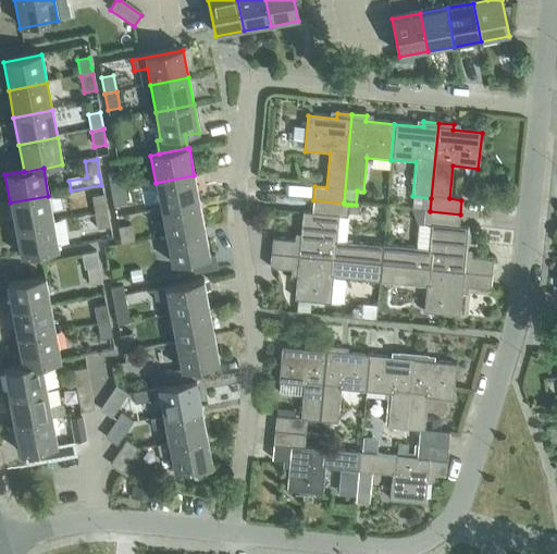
[(108,175),(111,192),(123,189),(120,173),(108,175)]
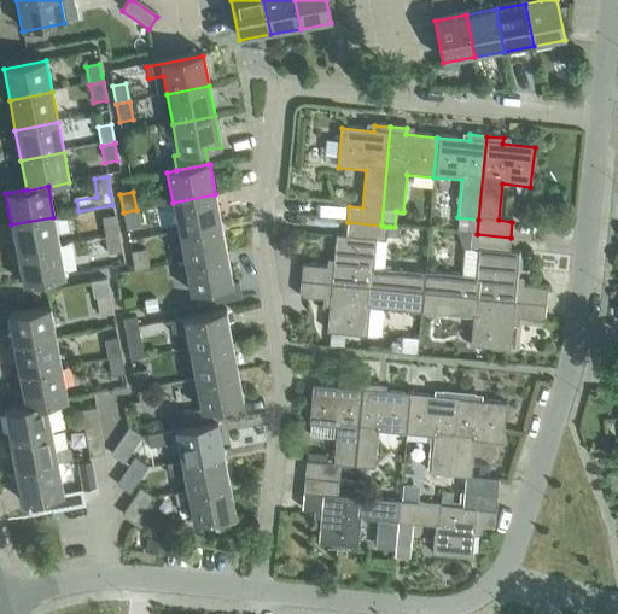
[(221,224),(215,194),(173,203),(179,233),(221,224)]
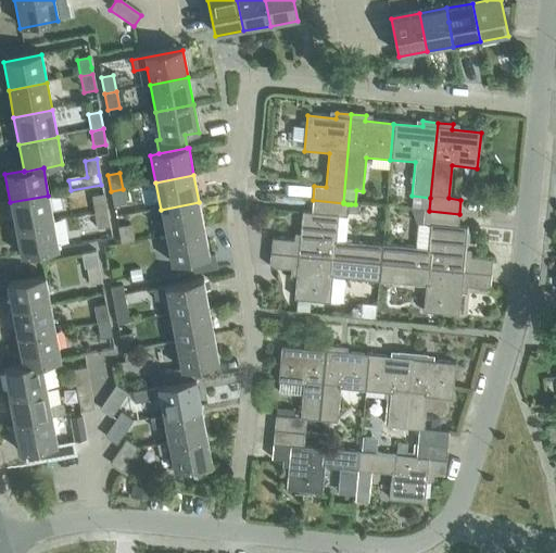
[(126,205),(123,189),(111,191),(114,208),(126,205)]
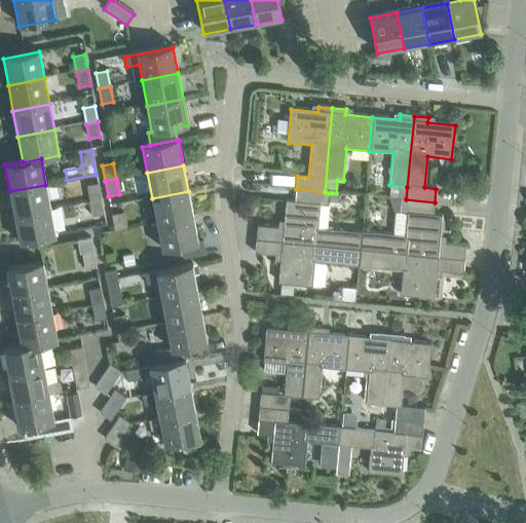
[(50,210),(45,185),(9,191),(14,217),(50,210)]
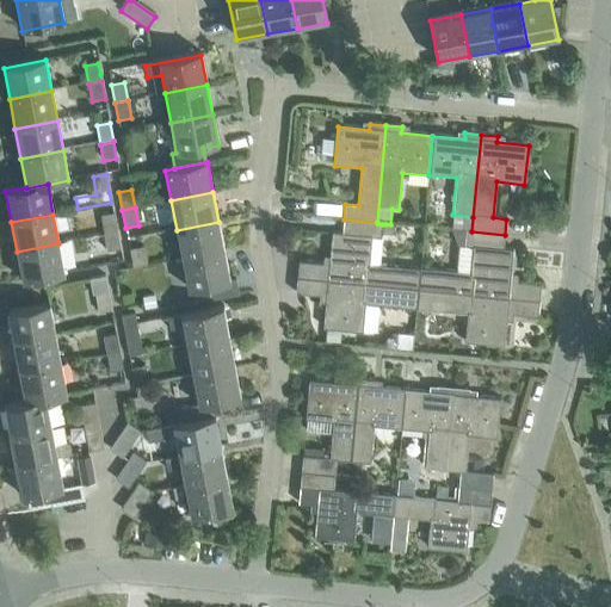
[(100,217),(104,235),(117,233),(113,215),(100,217)]
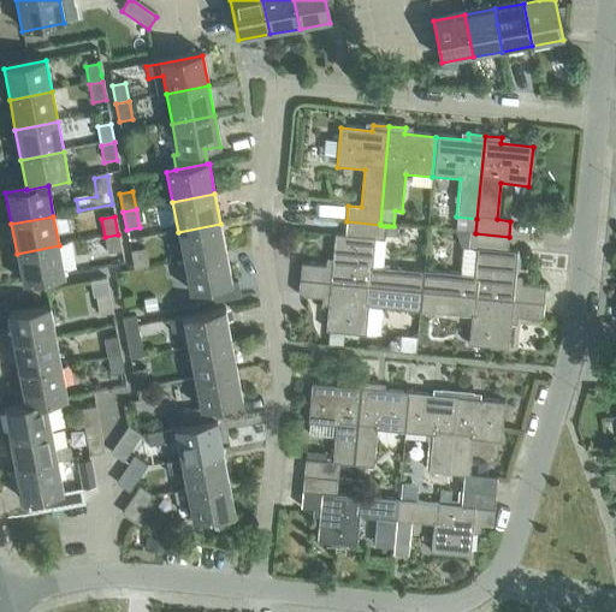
[(301,265),(300,281),(421,293),(424,273),(380,268),(383,242),(384,242),(384,237),(385,230),(385,226),(380,225),(347,221),(345,237),(335,236),(332,267),(301,265)]
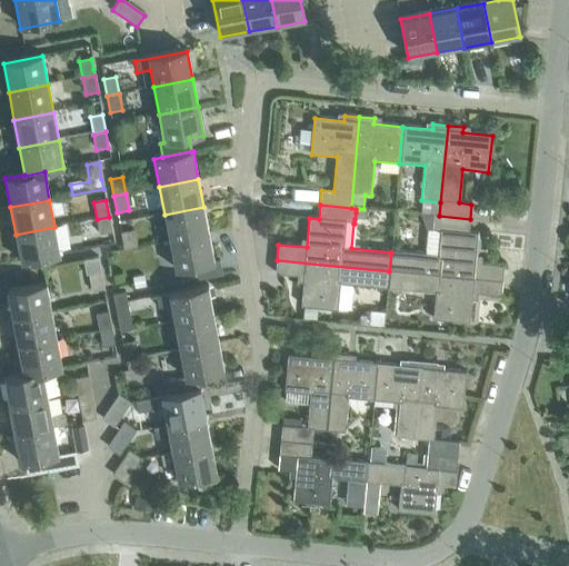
[(209,235),(203,207),(165,215),(169,242),(209,235)]
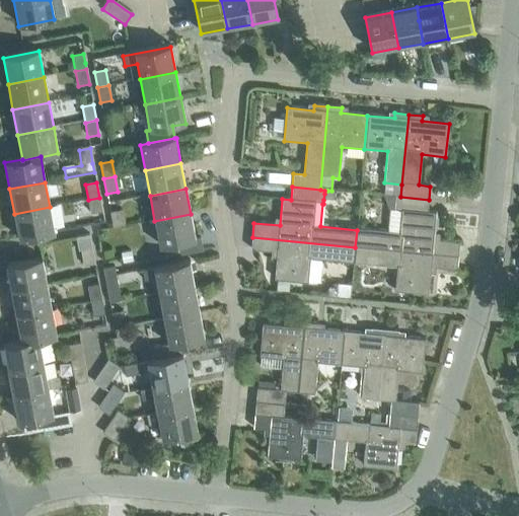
[(334,191),(331,191),(327,191),(324,191),(324,194),(323,200),(332,201),(334,191)]
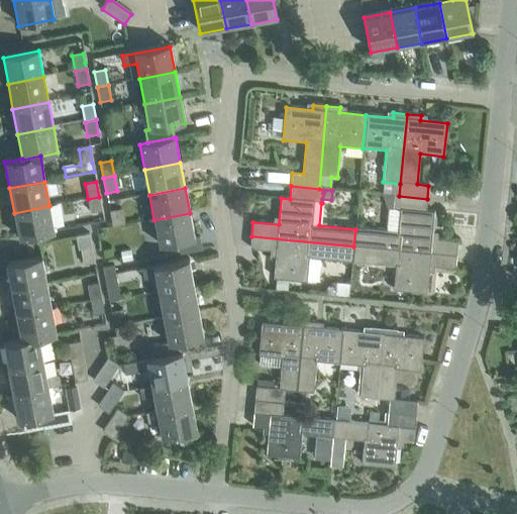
[(355,229),(353,246),(456,255),(457,242),(431,239),(434,213),(425,212),(401,210),(393,210),(394,195),(382,194),(382,195),(387,209),(389,209),(387,231),(355,229)]
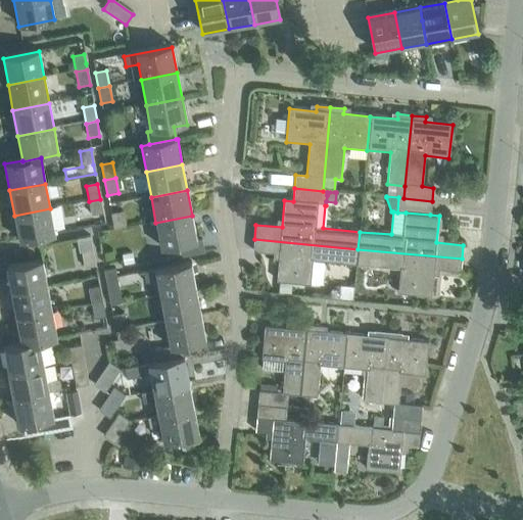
[(430,215),(432,201),(403,198),(398,197),(397,213),(406,213),(430,215)]
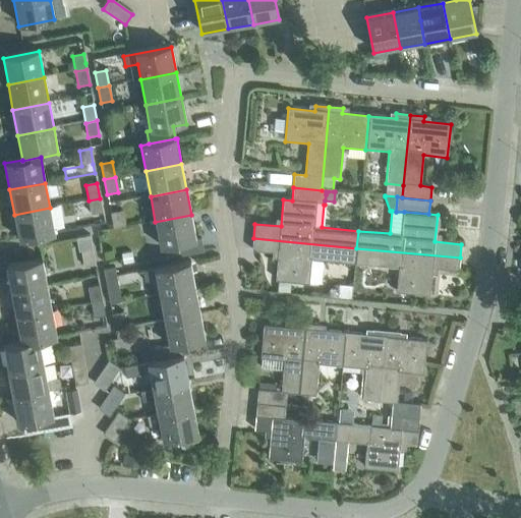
[(103,214),(100,198),(89,200),(92,216),(103,214)]
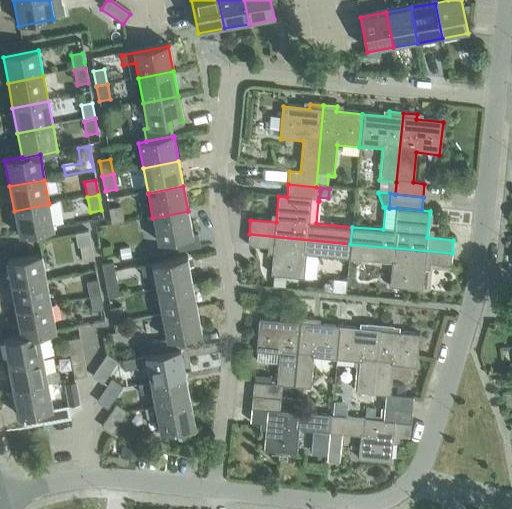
[(54,230),(49,204),(14,211),(19,237),(54,230)]
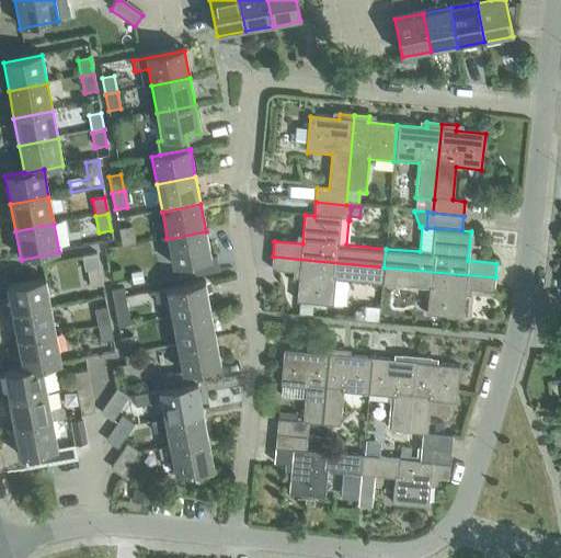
[(122,248),(134,246),(130,228),(118,231),(122,248)]
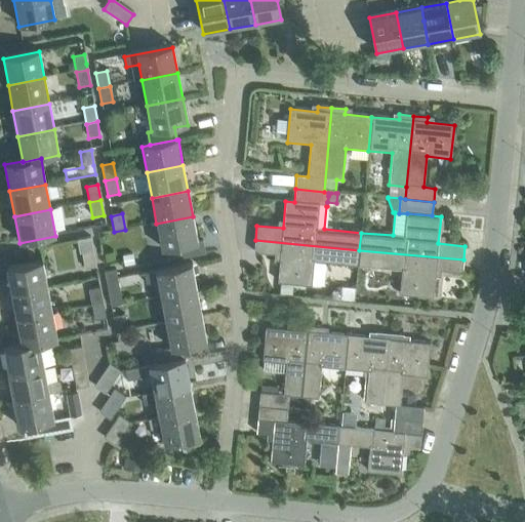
[(198,243),(193,216),(156,224),(161,250),(175,247),(178,261),(205,255),(203,242),(198,243)]
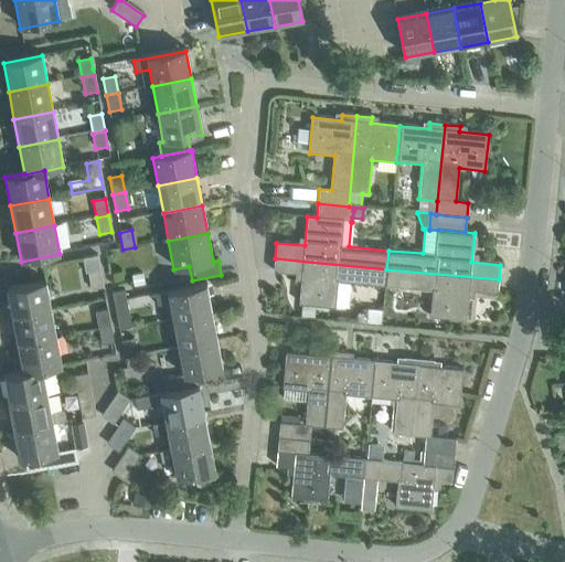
[(97,258),(82,261),(85,275),(88,275),(92,292),(103,289),(100,272),(97,258)]
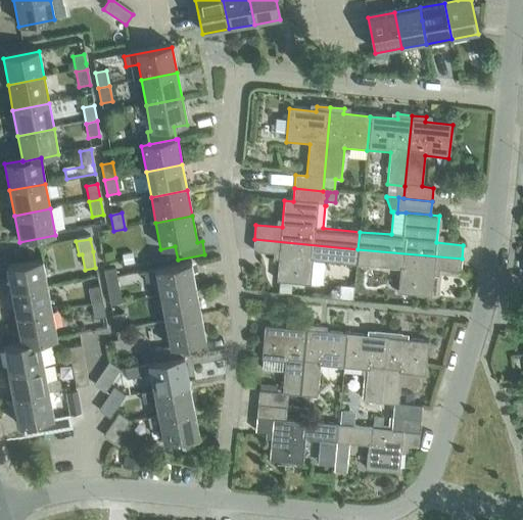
[(254,239),(252,252),(279,255),(277,282),(280,283),(292,284),(311,286),(322,287),(324,263),(357,266),(358,249),(254,239)]
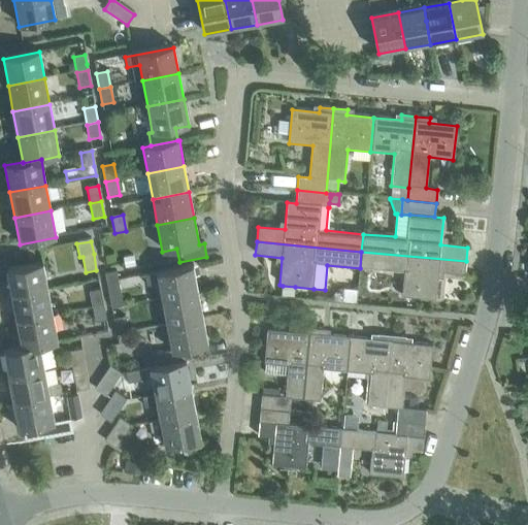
[(464,275),(466,261),(361,252),(360,268),(403,273),(401,297),(435,300),(438,273),(464,275)]
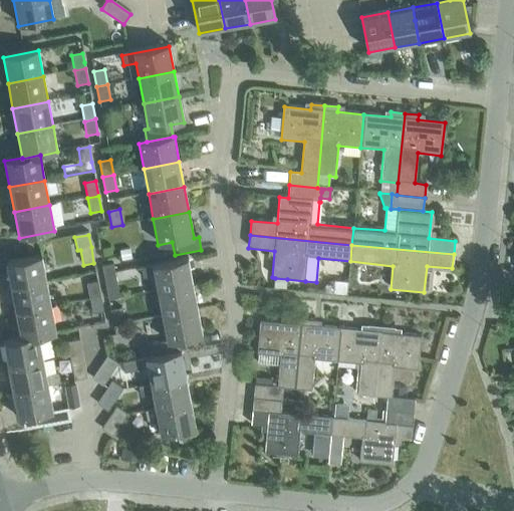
[(132,260),(130,250),(120,252),(121,262),(132,260)]
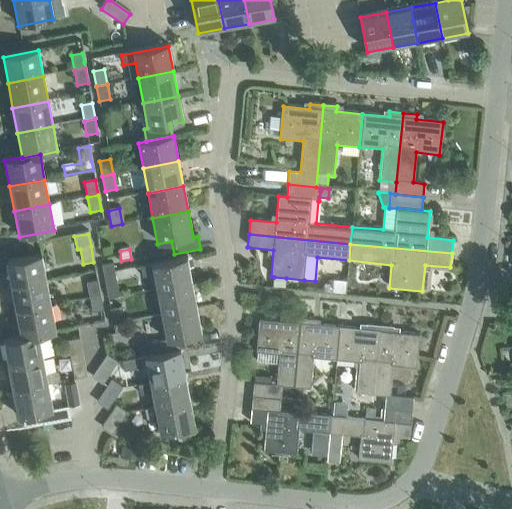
[(6,263),(11,289),(46,282),(41,256),(6,263)]
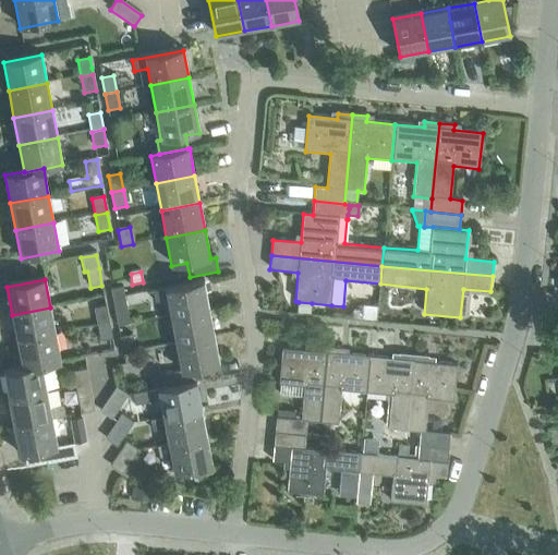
[(204,281),(165,289),(154,291),(156,302),(167,301),(170,317),(209,310),(204,281)]
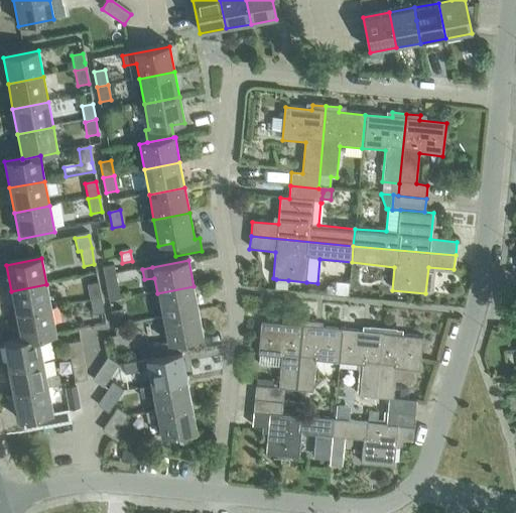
[(106,284),(116,281),(113,266),(103,268),(106,284)]
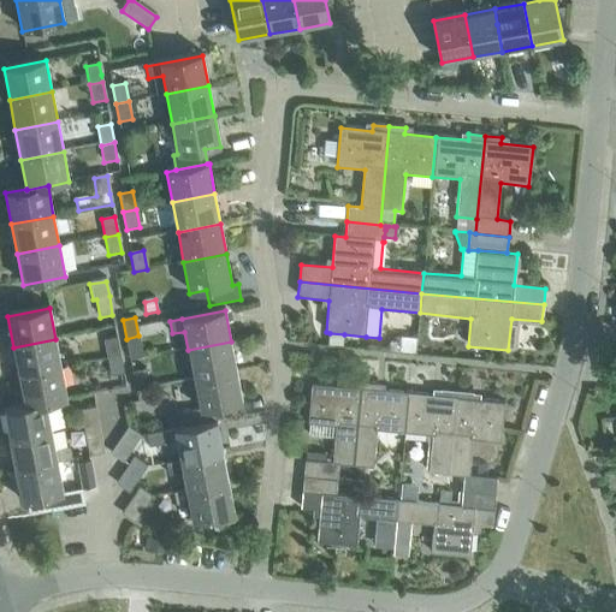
[(330,333),(329,346),(343,348),(344,334),(330,333)]
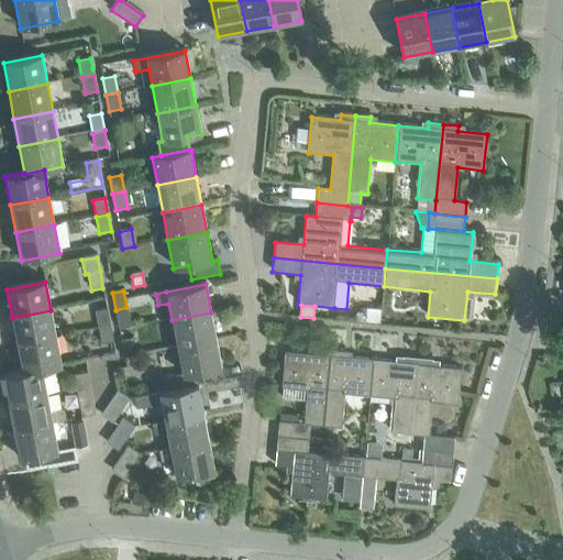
[(56,337),(51,310),(12,318),(18,344),(56,337)]
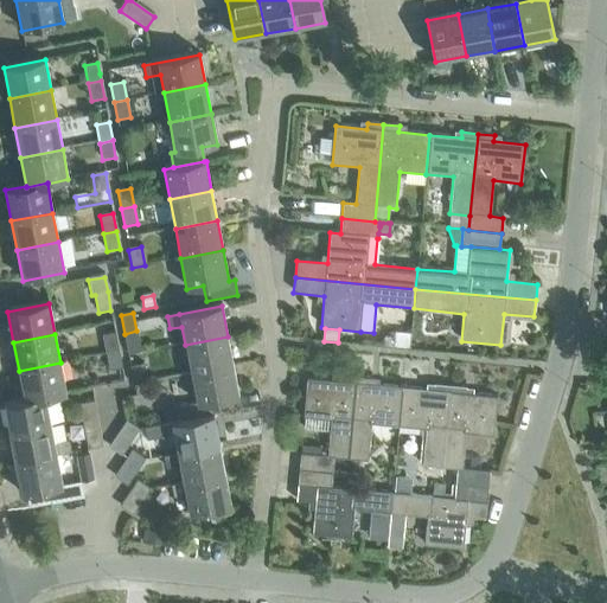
[(102,337),(106,354),(119,352),(115,334),(102,337)]
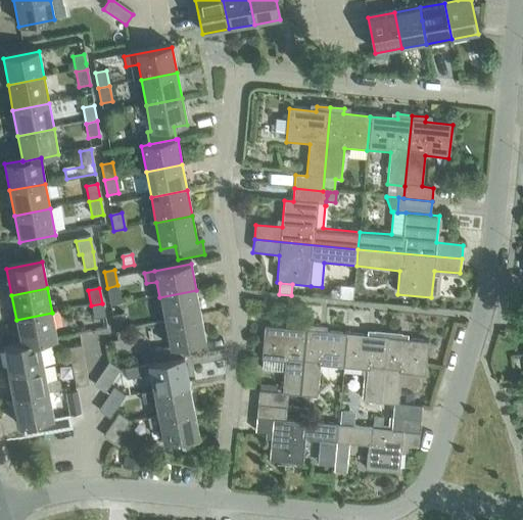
[(354,289),(340,288),(339,301),(352,303),(354,289)]
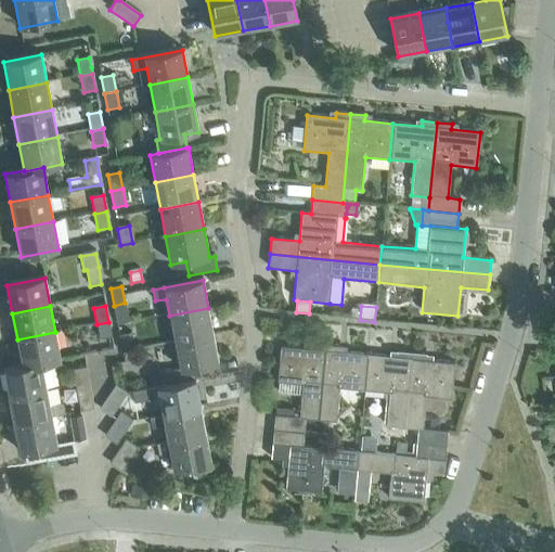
[(214,335),(208,308),(169,316),(175,343),(214,335)]
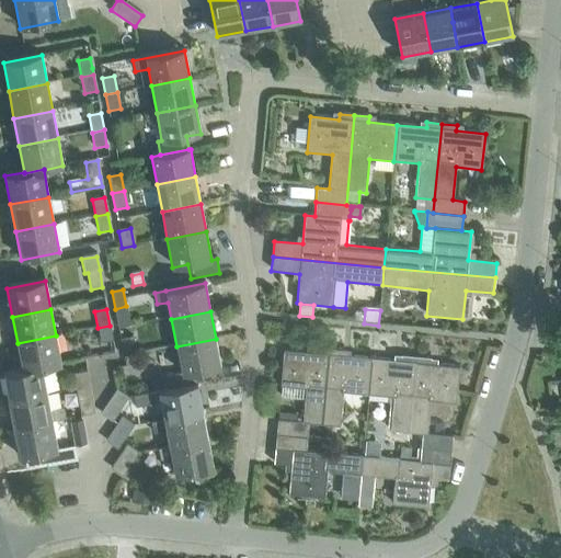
[(113,342),(110,326),(98,328),(101,344),(113,342)]
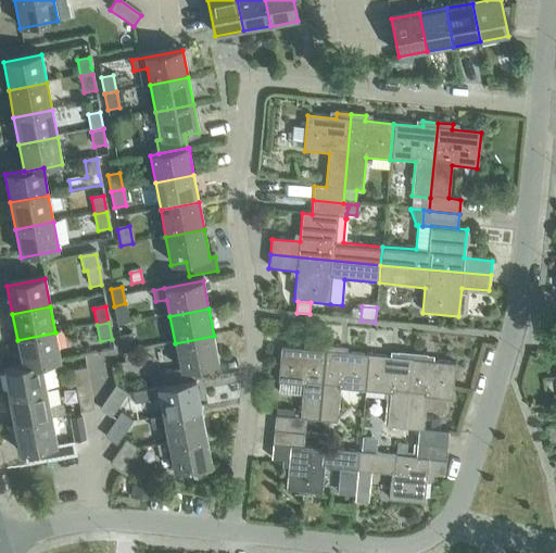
[(61,361),(55,332),(17,340),(22,367),(22,368),(41,364),(41,365),(61,361)]
